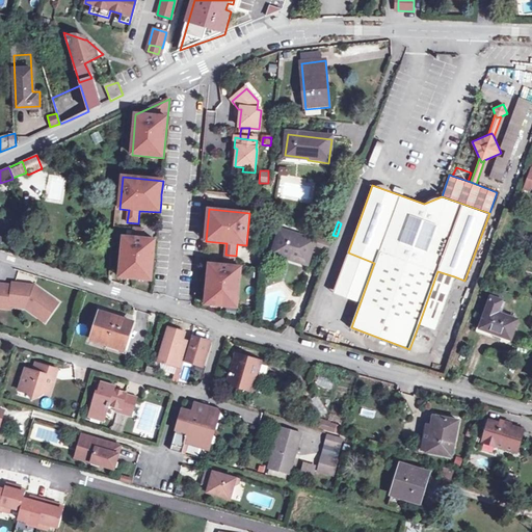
[(133,238),(124,237),(120,277),(132,278),(139,280),(152,281),(156,240),(143,239),(144,230),(134,229),(133,238)]
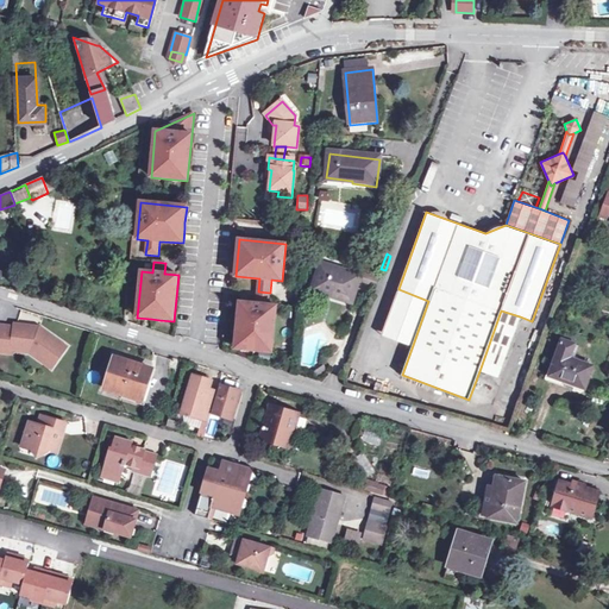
[(362,277),(360,281),(380,286),(385,270),(381,269),(366,265),(362,277)]
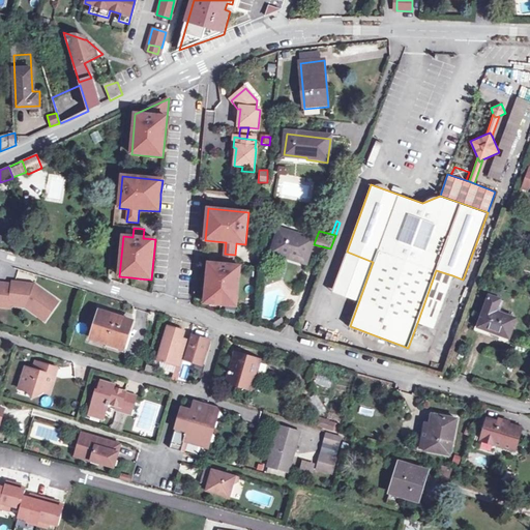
[(308,263),(314,244),(315,241),(282,232),(275,251),(289,255),(288,257),(308,263)]
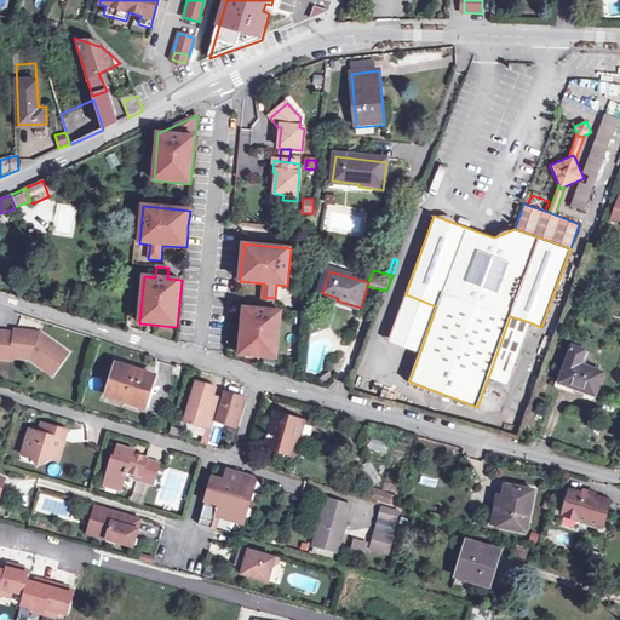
[(436,306),(406,294),(388,340),(420,351),(436,306)]
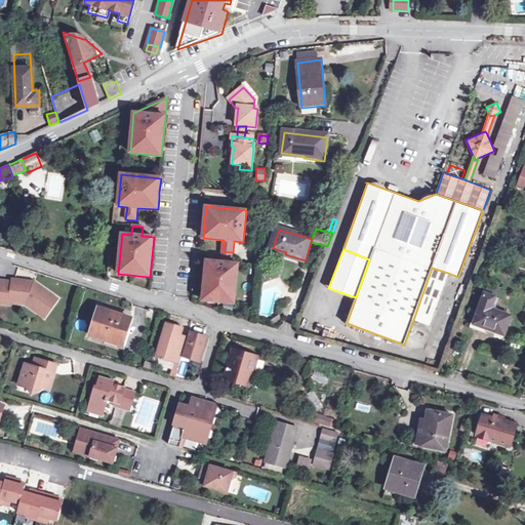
[(232,264),(233,252),(223,251),(221,263),(207,260),(203,300),(235,304),(239,264),(232,264)]
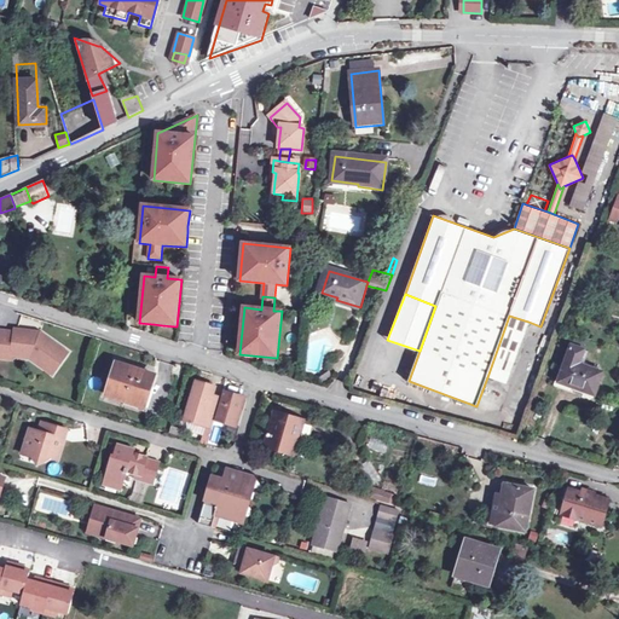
[(528,322),(509,316),(487,377),(508,385),(528,322)]
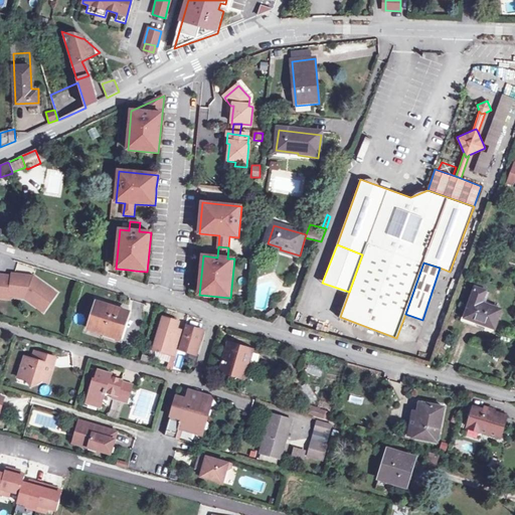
[(12,277),(0,275),(0,297),(9,299),(10,296),(25,298),(38,308),(45,298),(49,301),(55,294),(37,281),(36,283),(34,281),(35,279),(33,278),(12,275),(12,277)]
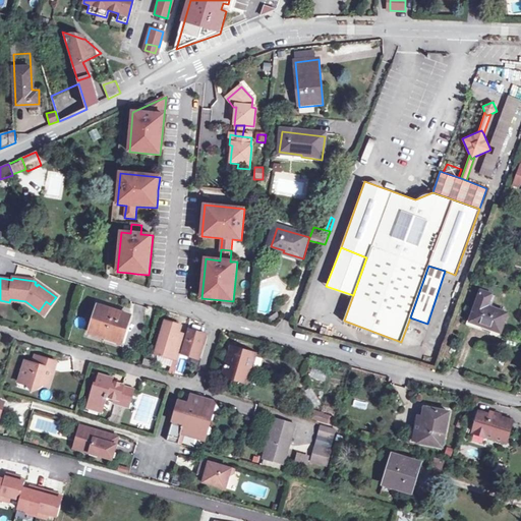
[(479,291),(467,321),(500,333),(506,314),(496,310),(500,298),(479,291)]
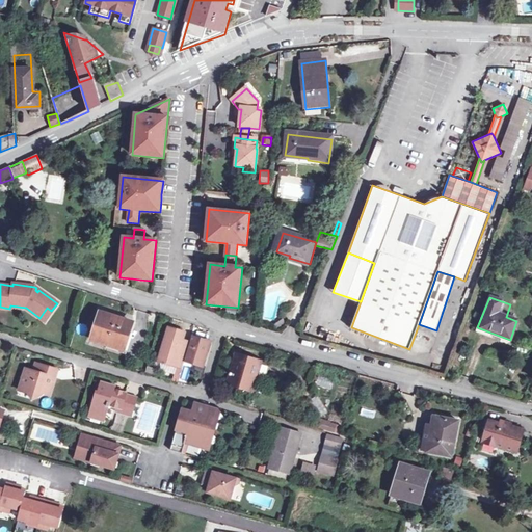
[(47,308),(40,318),(44,321),(51,311),(47,308)]
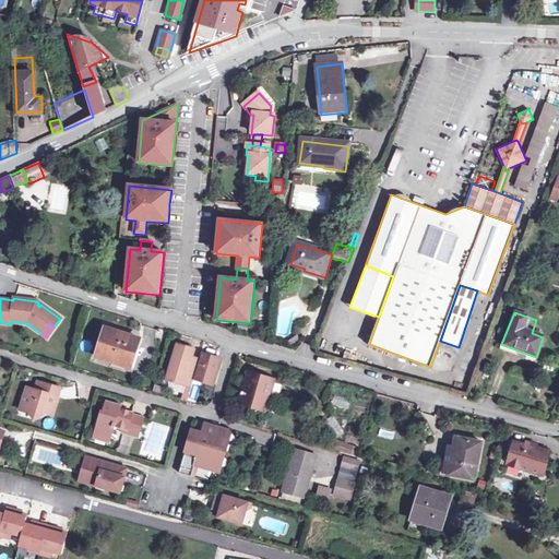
[(105,328),(96,356),(130,367),(139,340),(105,328)]
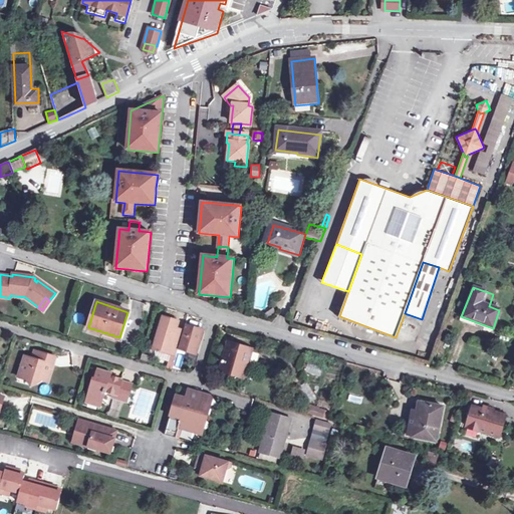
[(268,315),(271,320),(277,317),(274,311),(268,315)]
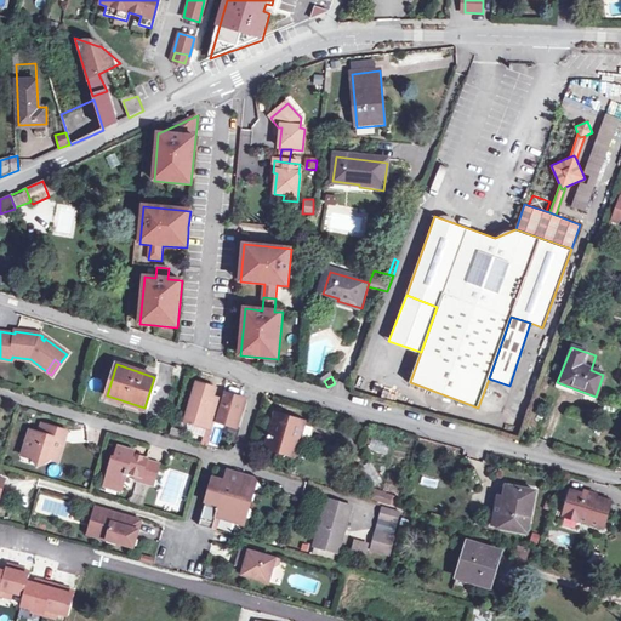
[(211,387),(195,382),(184,422),(204,427),(206,417),(216,421),(222,399),(212,397),(211,402),(206,400),(208,396),(209,397),(209,396),(211,387)]
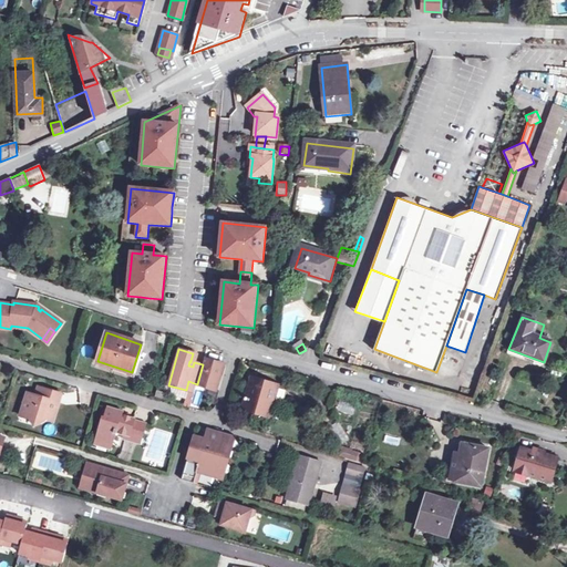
[(197,384),(216,390),(223,367),(223,364),(204,359),(203,364),(197,384)]
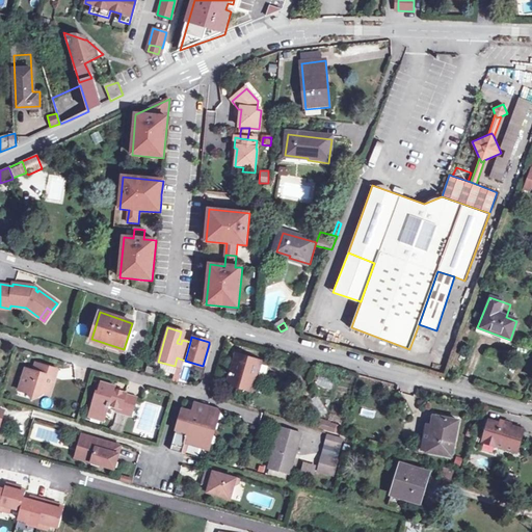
[(265,380),(267,371),(258,369),(260,360),(237,353),(229,381),(253,388),(255,378),(265,380)]
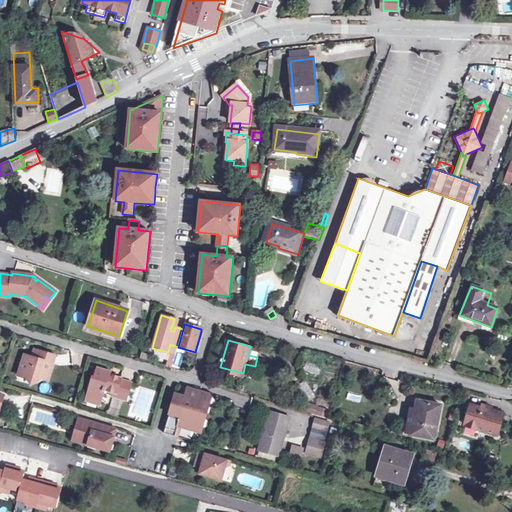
[(178,347),(170,344),(168,352),(175,355),(178,347)]
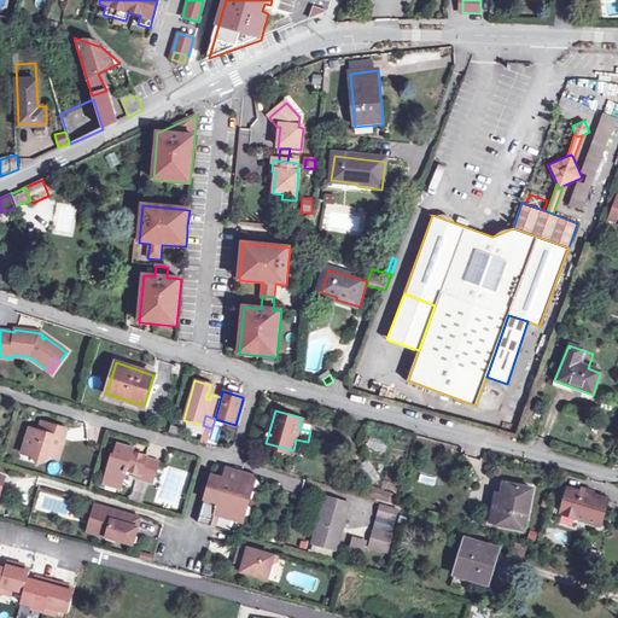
[(302,418),(299,429),(310,431),(314,420),(302,418)]
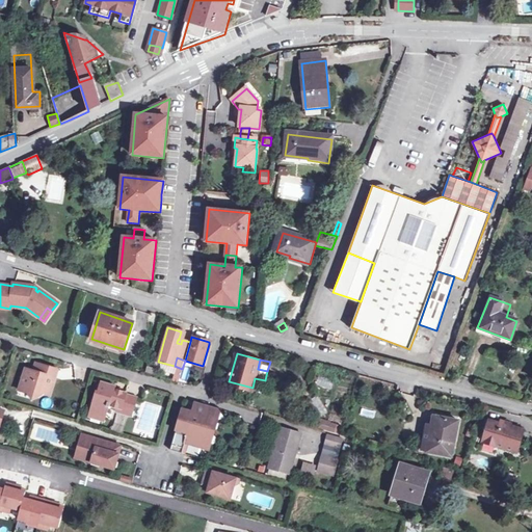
[(58,370),(37,364),(34,371),(27,369),(21,391),(30,394),(36,390),(40,396),(45,394),(51,396),(58,370)]
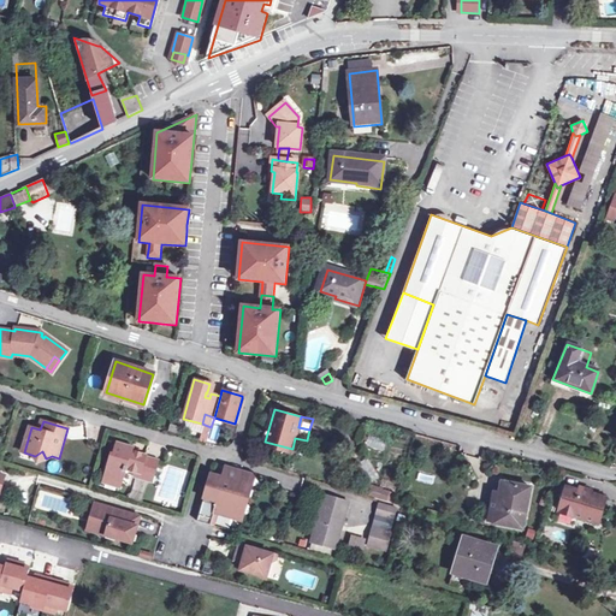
[(383,450),(385,440),(368,436),(365,445),(383,450)]
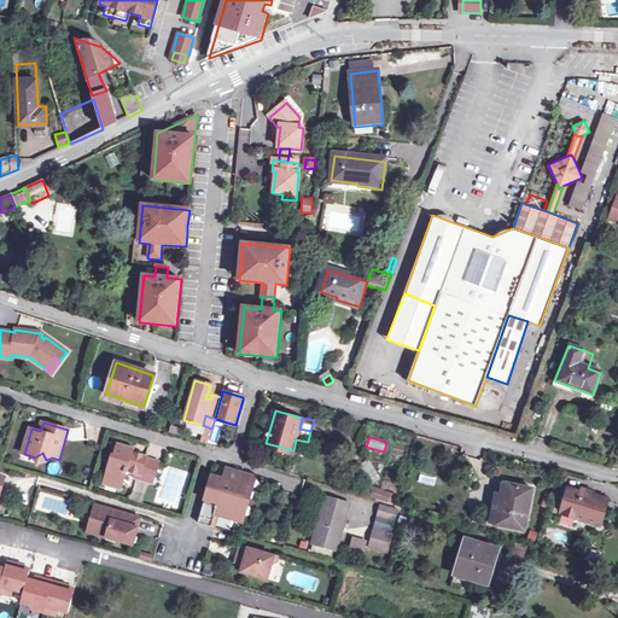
[(114,455),(106,477),(122,482),(126,472),(128,473),(128,471),(138,473),(141,474),(155,478),(159,462),(146,459),(147,458),(133,453),(134,449),(118,444),(115,456),(114,455)]
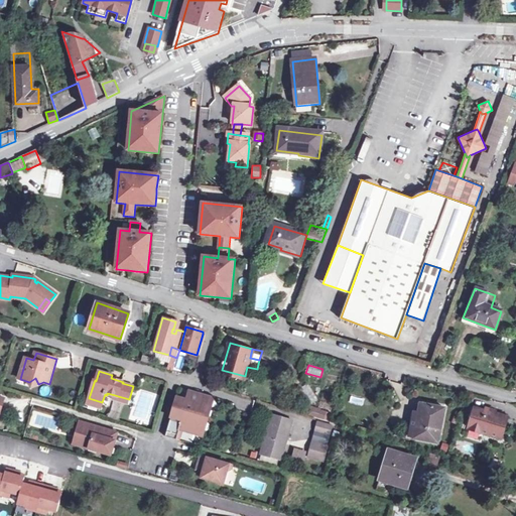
[(35,378),(29,382),(32,388),(38,384),(35,378)]
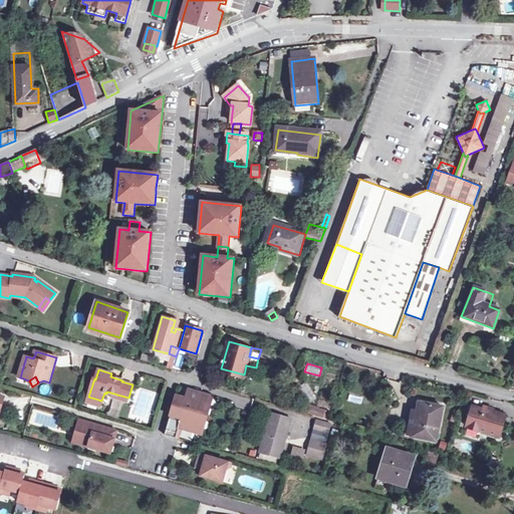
[(129,418),(150,425),(160,393),(153,391),(155,384),(141,380),(129,418)]
